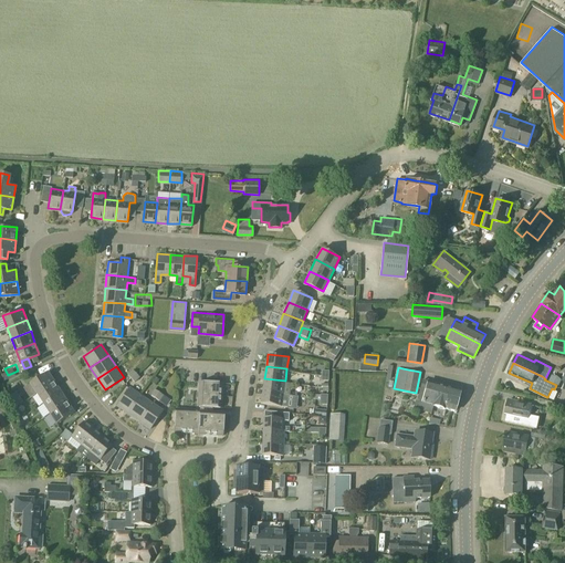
[(37,392),(54,381),(48,371),(30,382),(37,392)]
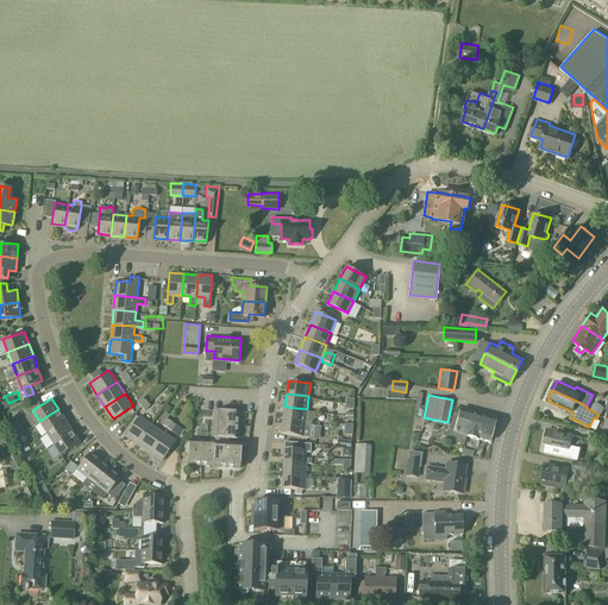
[(601,414),(605,407),(594,402),(590,409),(601,414)]
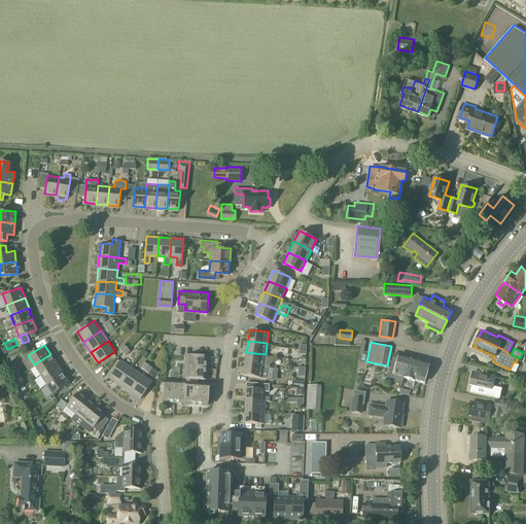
[(393,351),(391,361),(426,371),(428,361),(393,351)]
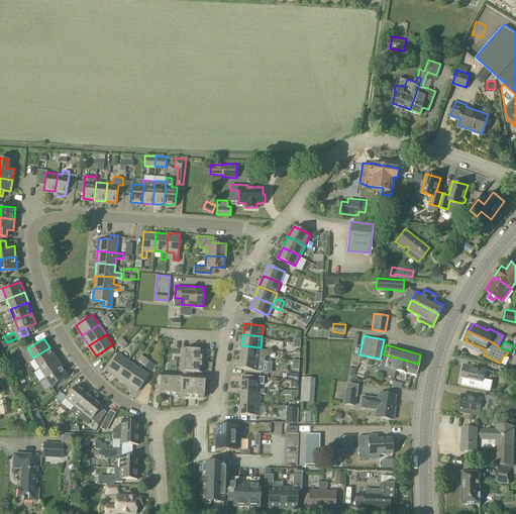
[(241,345),(240,355),(259,358),(261,347),(241,345)]
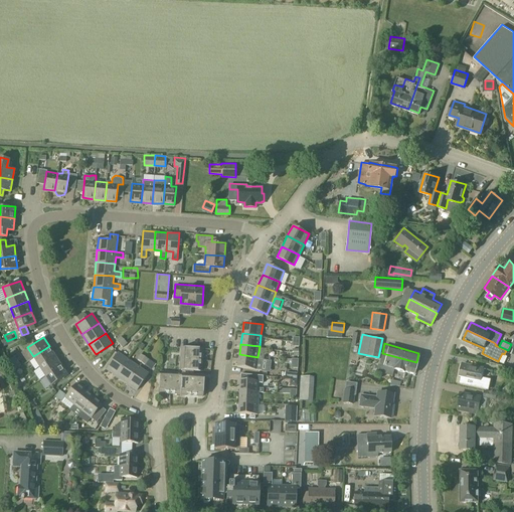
[(49,346),(33,356),(39,366),(55,355),(49,346)]
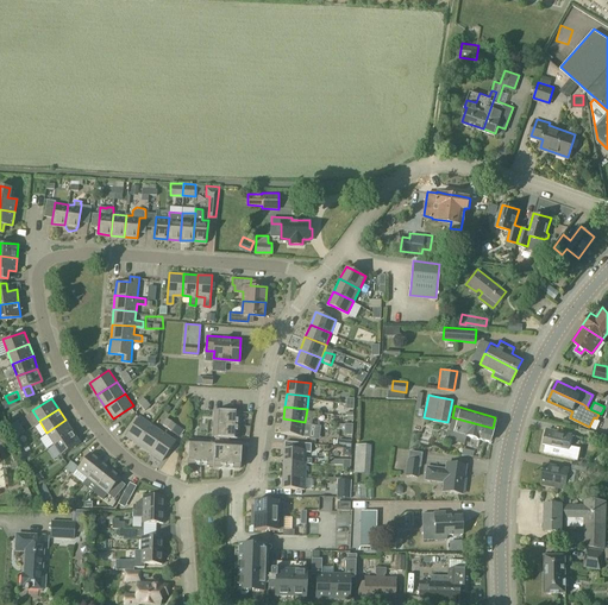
[(188,461),(213,462),(213,465),(240,466),(242,445),(229,443),(229,436),(237,436),(238,410),(217,409),(214,435),(215,435),(215,440),(189,439),(188,461)]
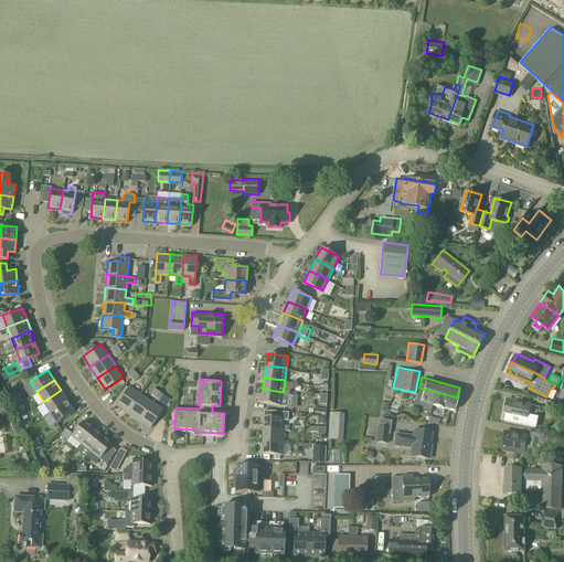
[(128,411),(140,393),(129,385),(117,403),(128,411)]
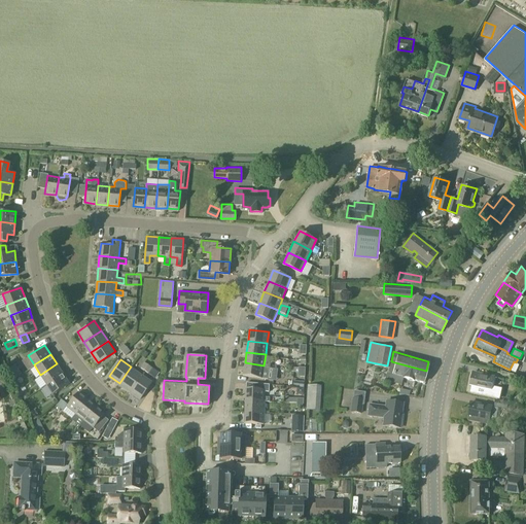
[(391,361),(388,372),(401,375),(404,376),(413,379),(414,378),(423,381),(426,371),(391,361)]
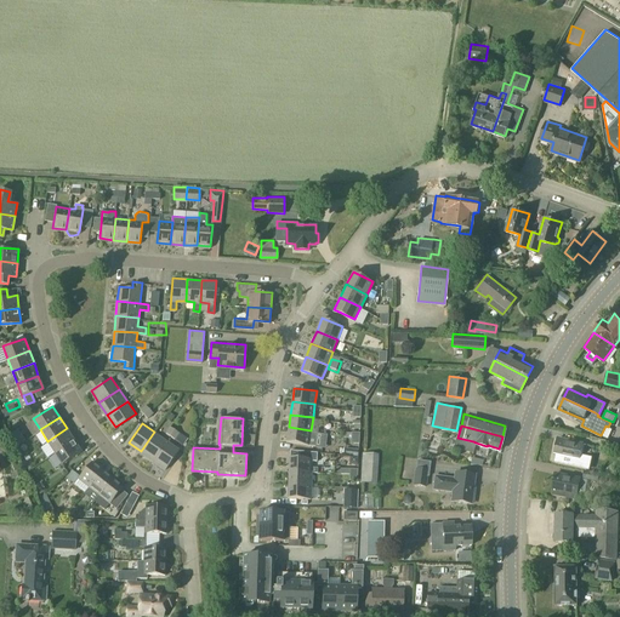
[(17,444),(26,439),(17,427),(11,432),(17,444)]
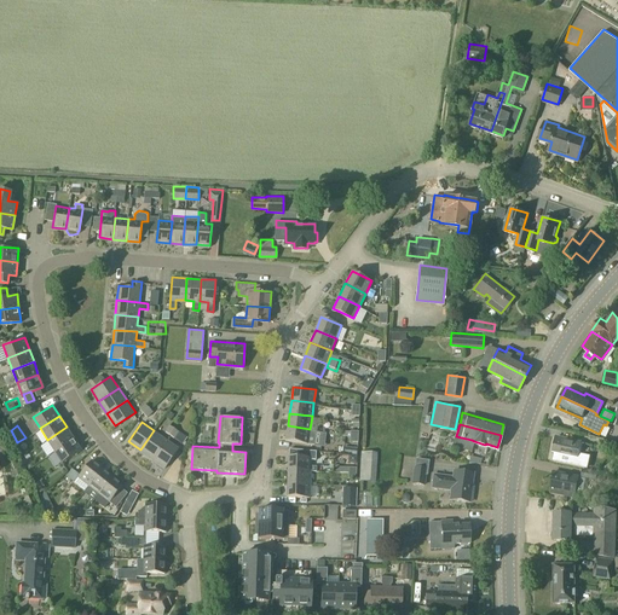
[(310,429),(288,425),(286,439),(309,442),(310,429)]
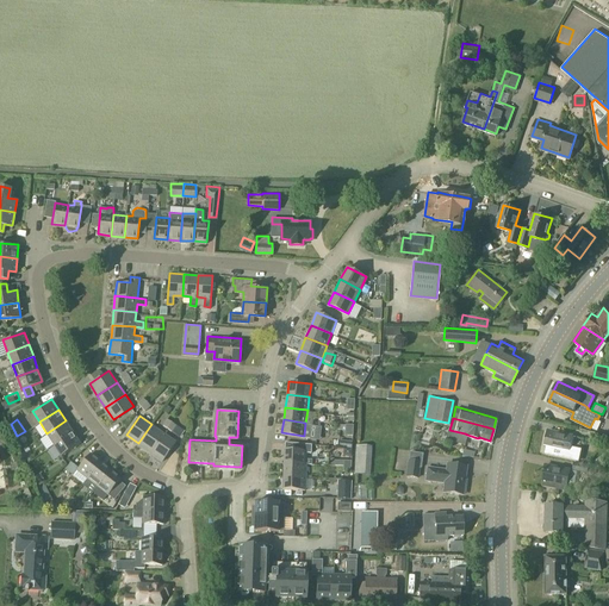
[(66,420),(47,433),(54,444),(73,432),(66,420)]
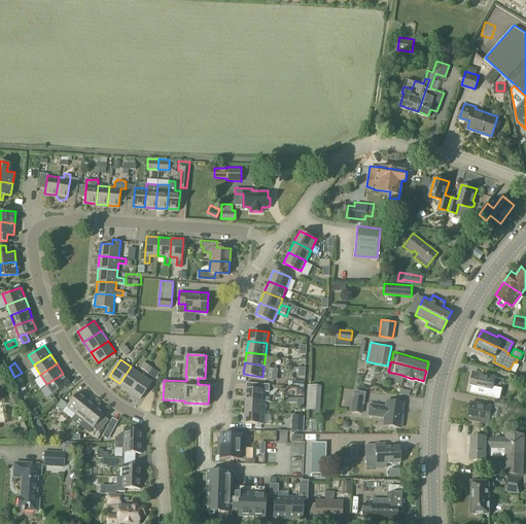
[(131,367),(119,383),(130,390),(141,374),(131,367)]
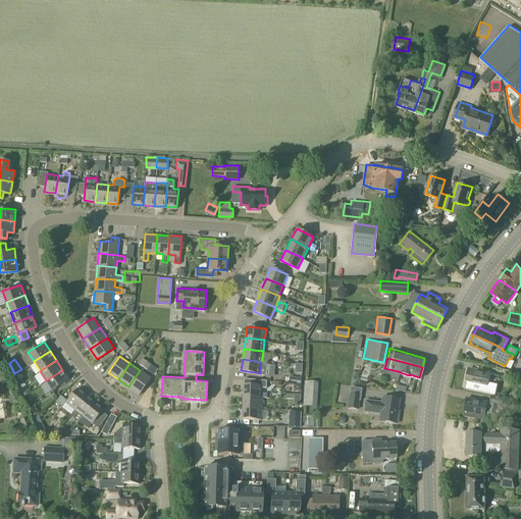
[(487,384),(489,371),(469,367),(466,379),(487,384)]
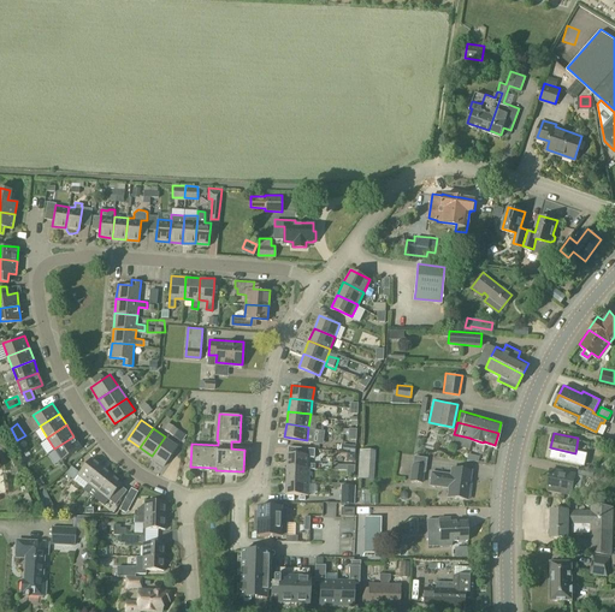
[(74,437),(54,449),(61,459),(81,447),(74,437)]
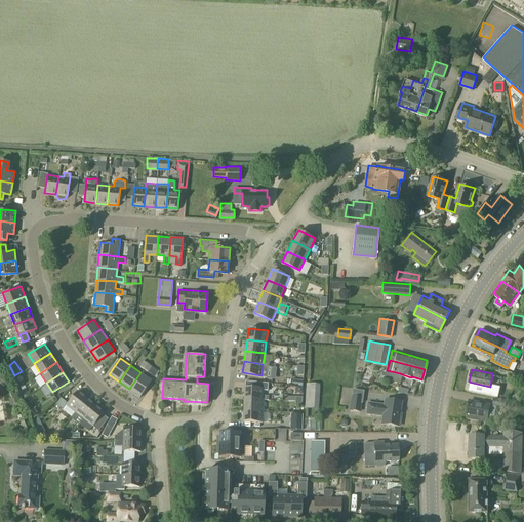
[(140,372),(129,389),(139,396),(151,379),(140,372)]
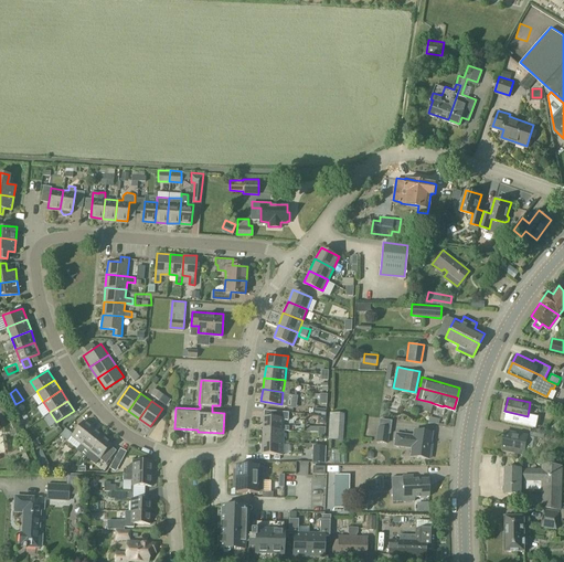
[(284,424),(284,419),(288,420),(289,412),(265,409),(265,416),(263,416),(263,428),(284,430),(289,430),(289,425),(284,424)]
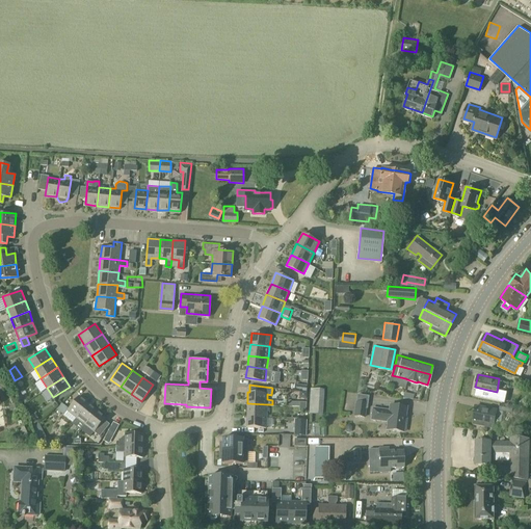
[(323,388),(311,387),(310,412),(322,413),(323,388)]
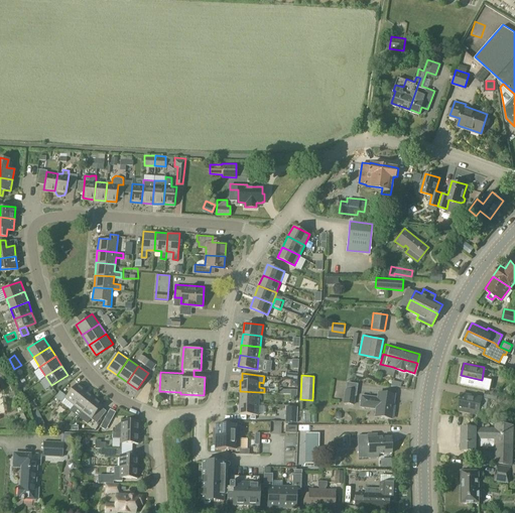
[(66,396),(61,401),(71,407),(74,403),(85,389),(77,382),(66,396)]
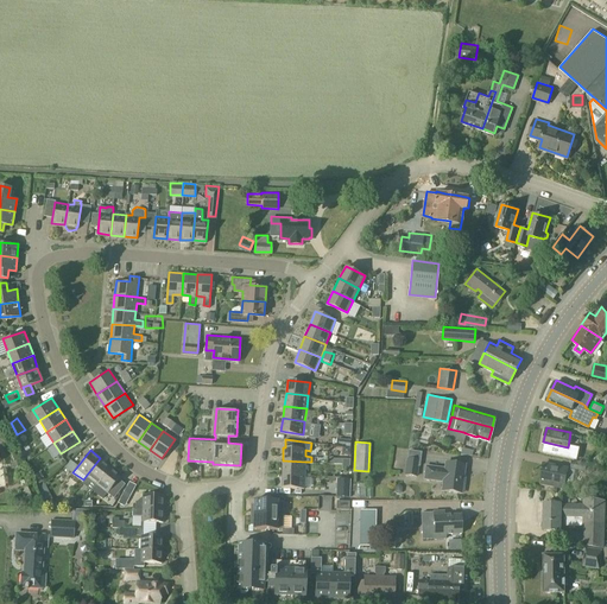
[(408,457),(405,472),(417,475),(418,458),(408,457)]
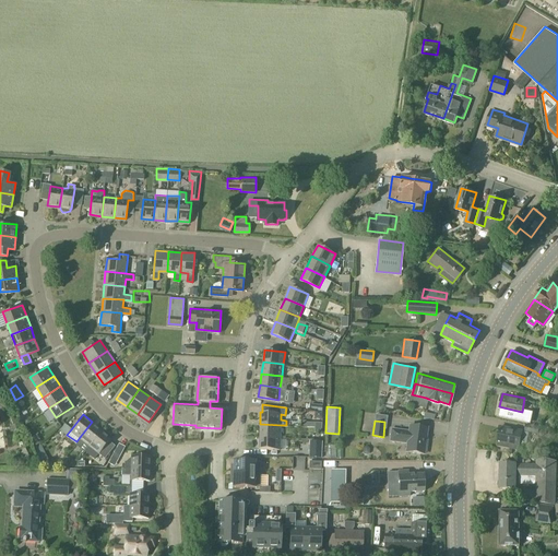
[(92,422),(80,437),(76,441),(75,442),(81,447),(85,441),(90,445),(102,429),(92,422)]
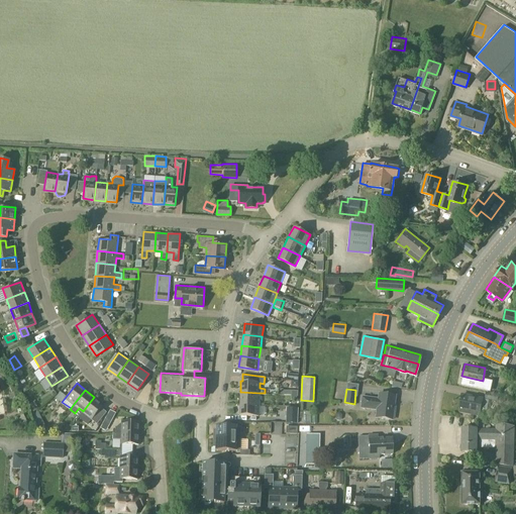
[(498,399),(499,393),(487,391),(486,397),(498,399)]
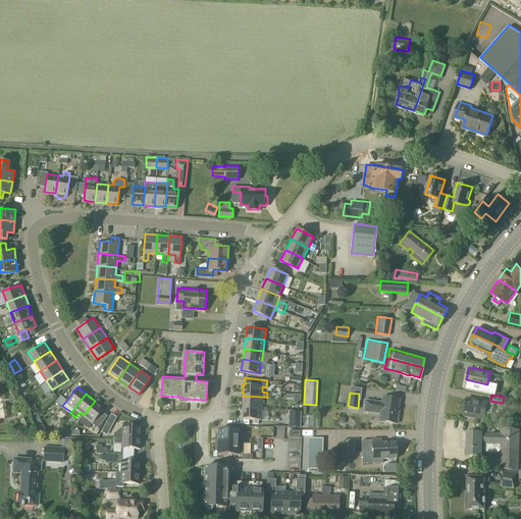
[(261,407),(262,397),(243,396),(243,407),(261,407)]
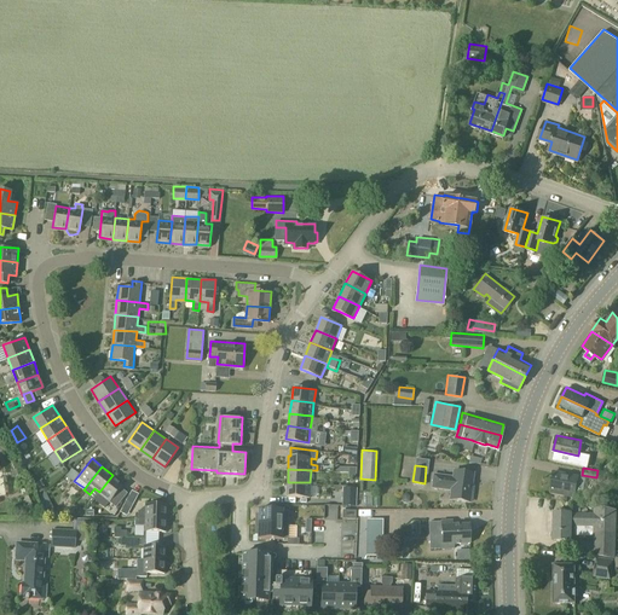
[(434,476),(433,485),(452,488),(450,498),(469,500),(471,498),(473,499),(474,489),(472,489),(473,471),(455,469),(454,475),(443,474),(443,477),(434,476)]
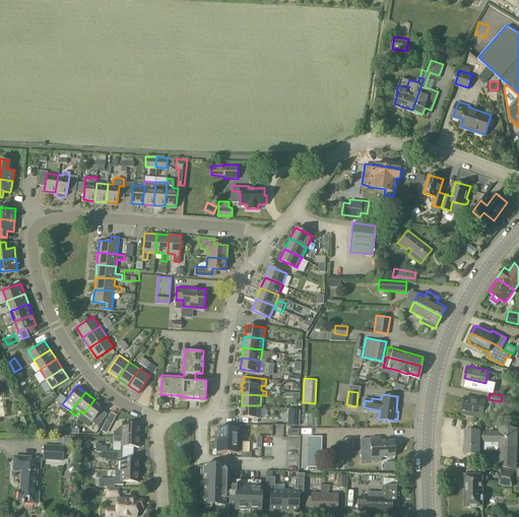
[(462,407),(461,413),(481,417),(482,412),(483,413),(483,412),(483,411),(487,399),(465,395),(462,407)]
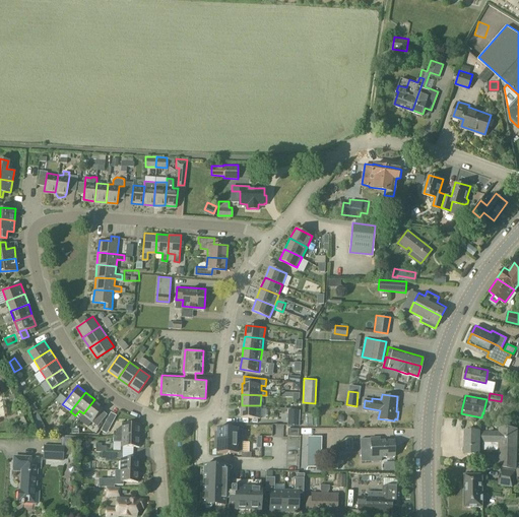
[(94,399),(83,413),(91,421),(104,406),(94,399)]
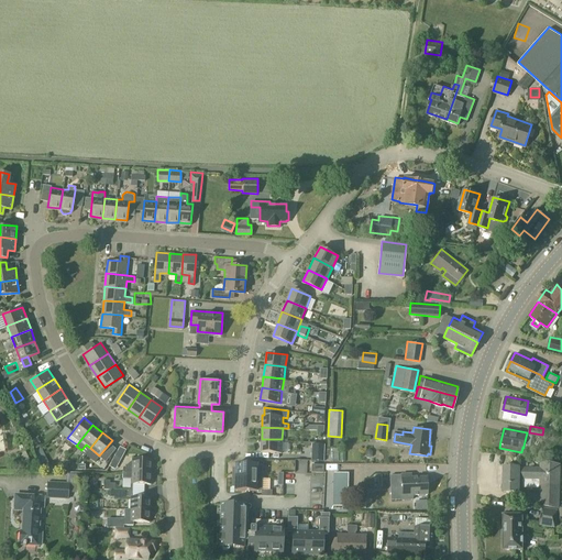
[(30,439),(35,447),(41,442),(36,436),(30,439)]
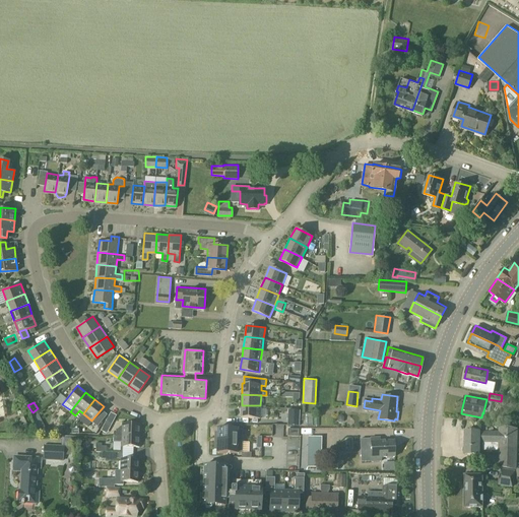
[(260,416),(260,405),(242,405),(241,416),(260,416)]
